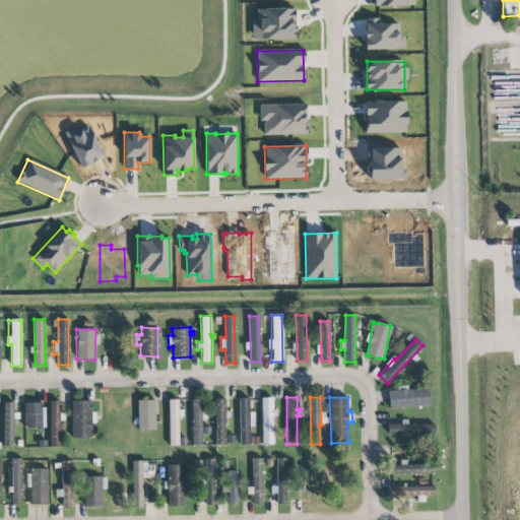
[(254,411),(249,411),(249,398),(239,399),(240,446),(250,445),(249,427),(254,427),(254,411)]
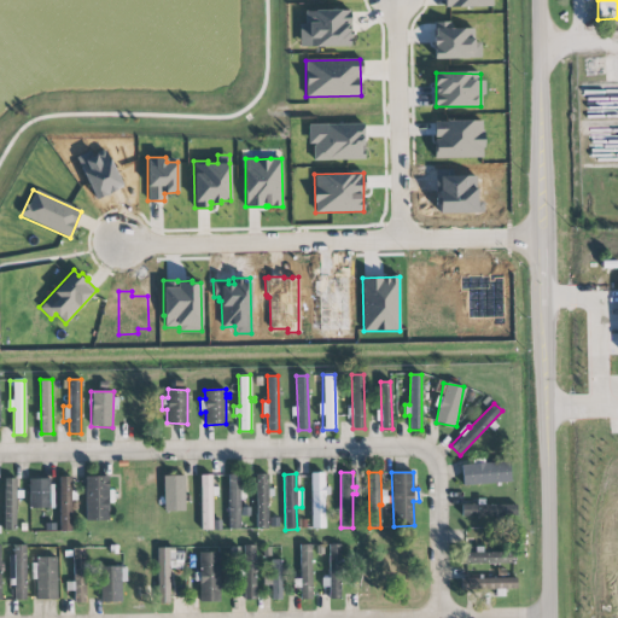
[(326,529),(325,485),(324,485),(324,473),(310,473),(312,529),(326,529)]
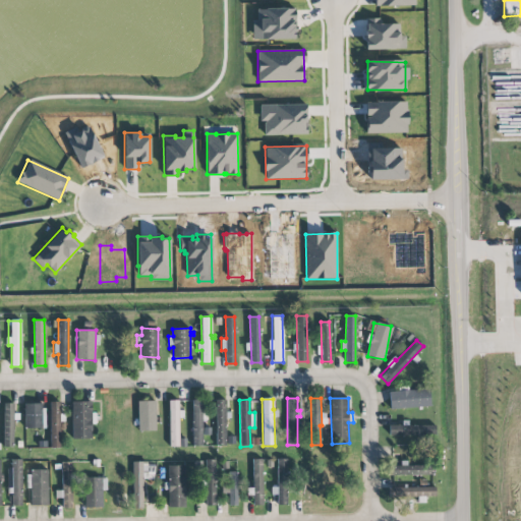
[(201,400),(192,400),(193,447),(203,446),(201,400)]
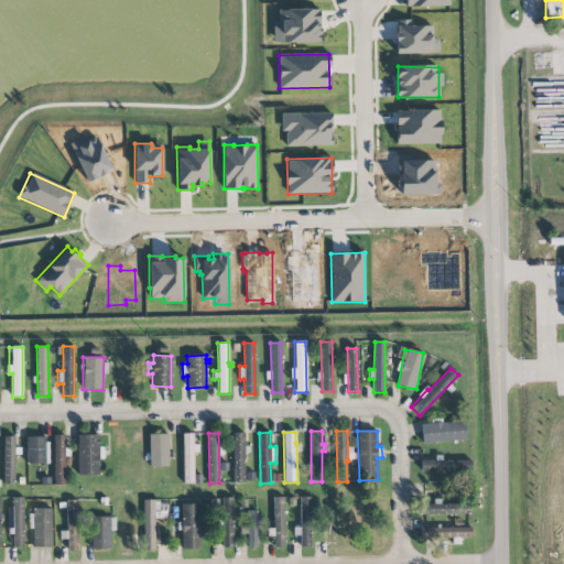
[(243,433),(232,433),(234,483),(245,481),(243,433)]
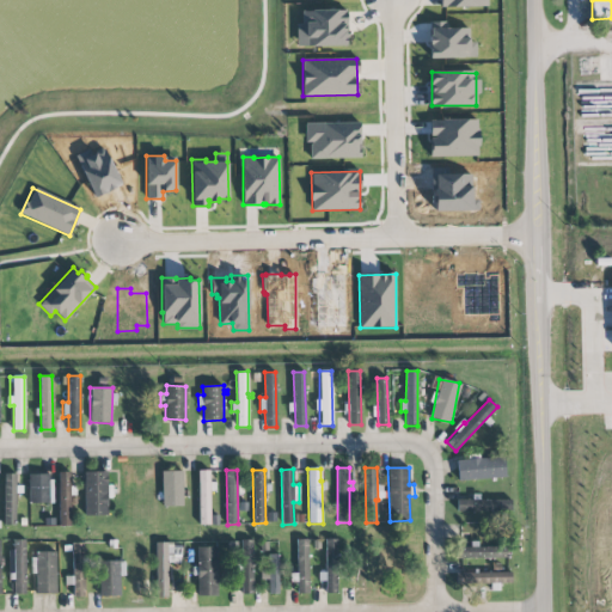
[(85,516),(108,515),(106,471),(84,472),(85,516)]
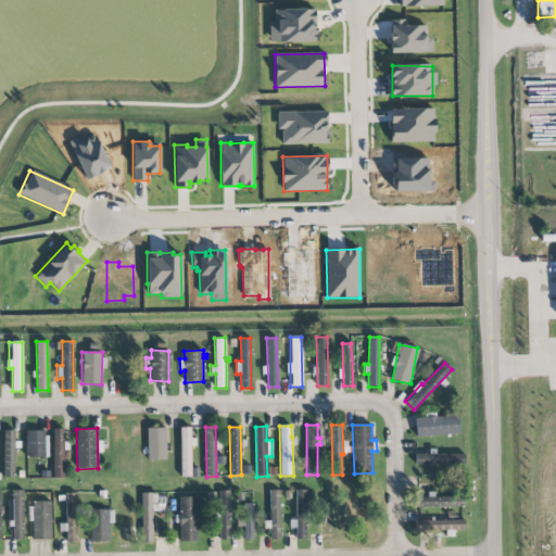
[(165,428),(147,428),(147,460),(166,459),(165,428)]
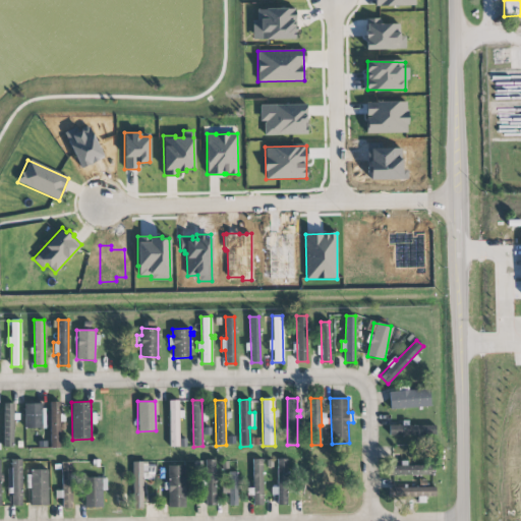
[(180,447),(179,410),(178,410),(178,401),(168,401),(169,447),(180,447)]
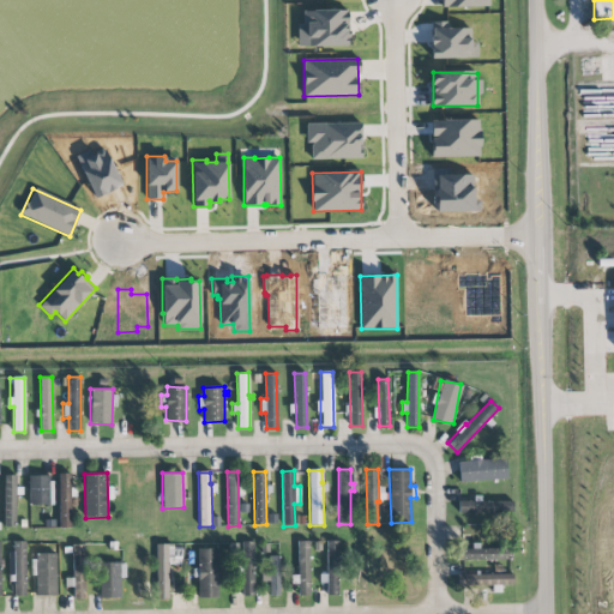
[(71,528),(71,474),(60,474),(59,528),(71,528)]
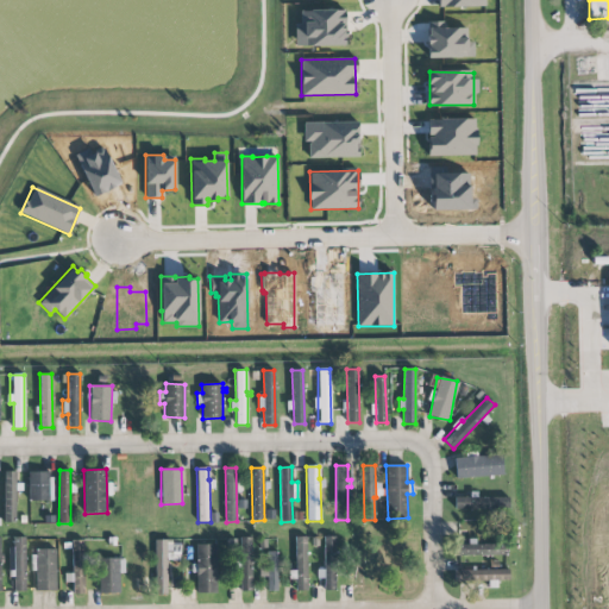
[(4,522),(16,522),(17,472),(5,471),(4,522)]
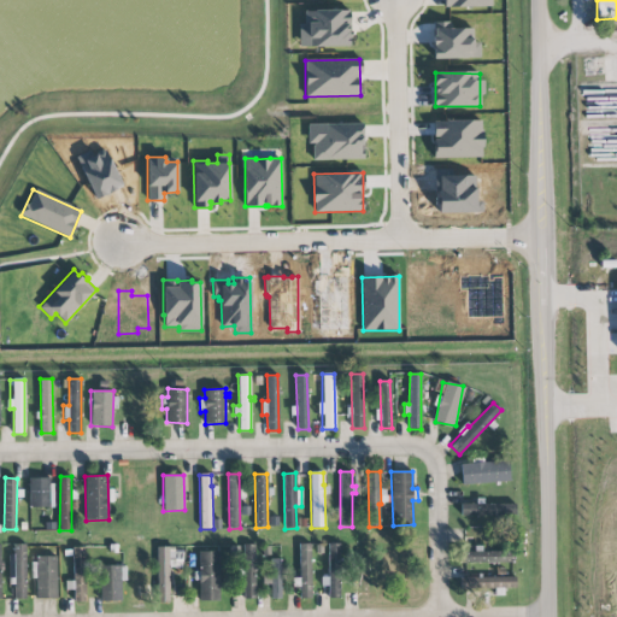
[(52,507),(52,479),(30,477),(29,507),(52,507)]
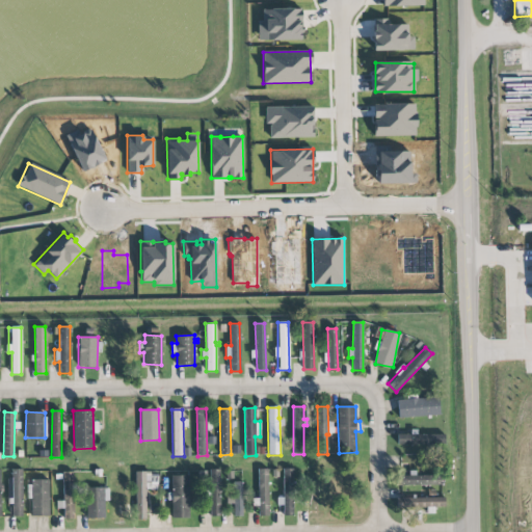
[(397,434),(397,445),(445,444),(445,434),(414,434),(397,434)]
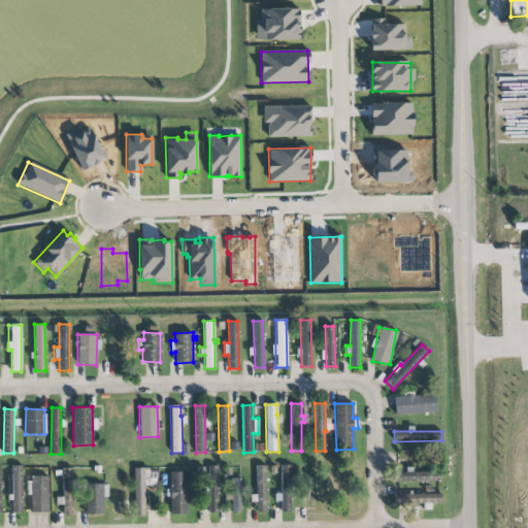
[(23,512),(22,465),(11,465),(12,473),(7,474),(7,500),(12,500),(12,512),(23,512)]
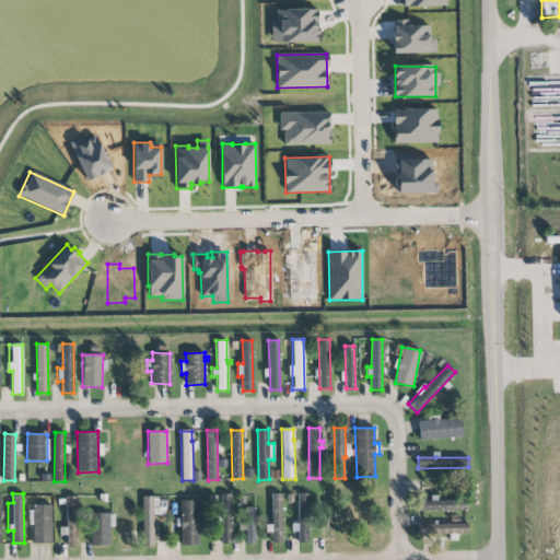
[(281,493),(271,493),(272,543),(282,543),(281,493)]
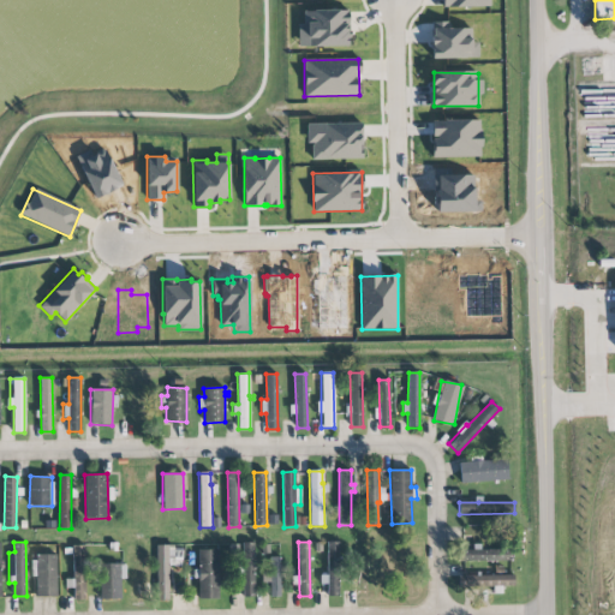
[(338,542),(327,542),(328,581),(327,581),(328,596),(340,596),(338,542)]
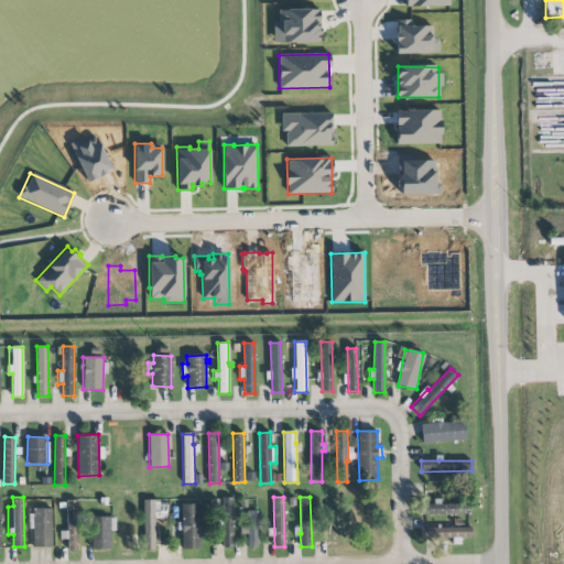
[(234,546),(232,498),(221,498),(223,546),(234,546)]
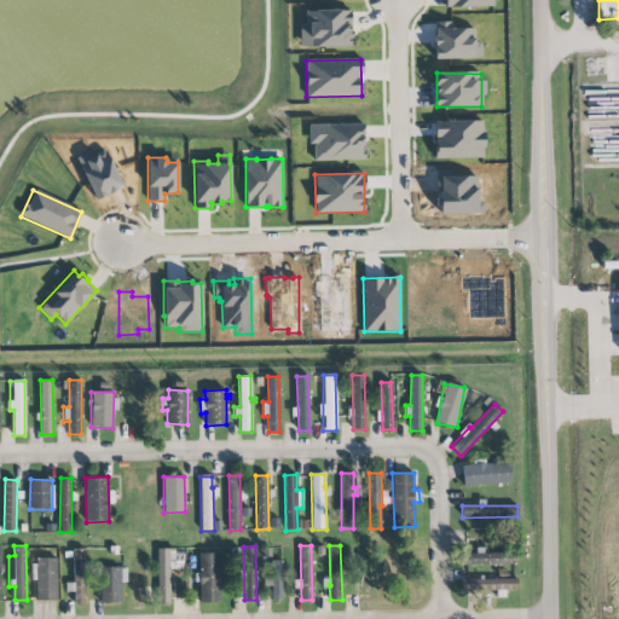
[(87,603),(85,549),(73,549),(74,605),(87,603)]
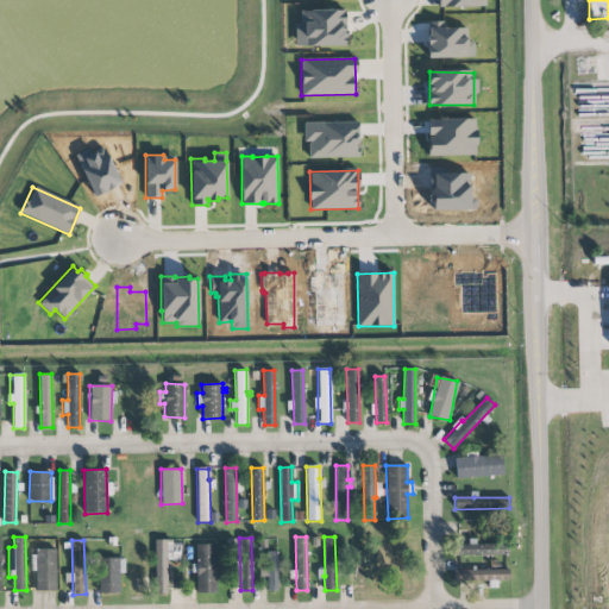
[(167,594),(167,560),(181,560),(180,541),(155,541),(156,594),(167,594)]
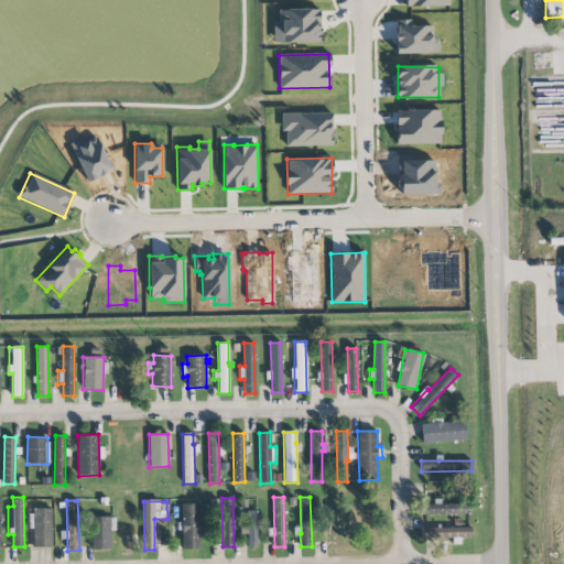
[(199,503),(182,505),(183,549),(201,549),(199,503)]
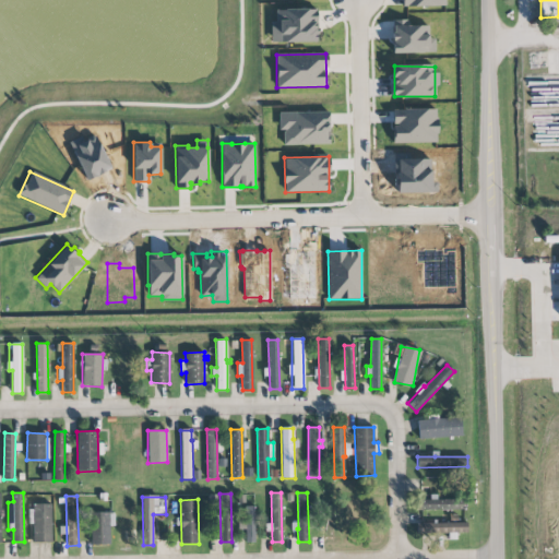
[(463,500),(417,499),(417,509),(463,510),(463,500)]
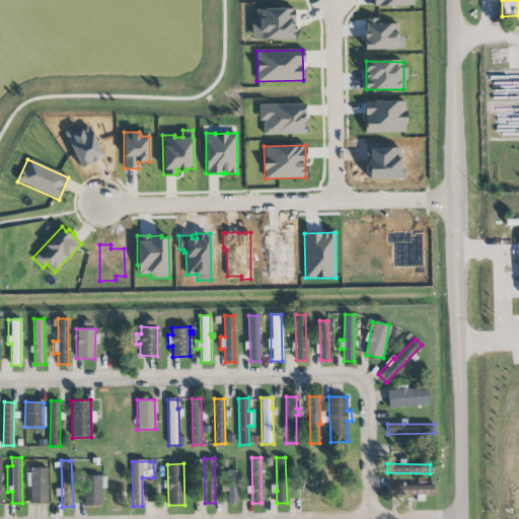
[(29,468),(30,504),(48,503),(47,467),(29,468)]
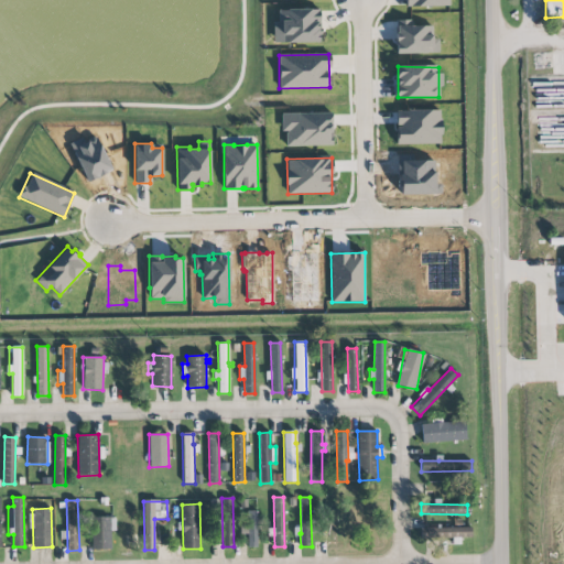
[(337,510),(323,510),(322,544),(336,544),(337,510)]
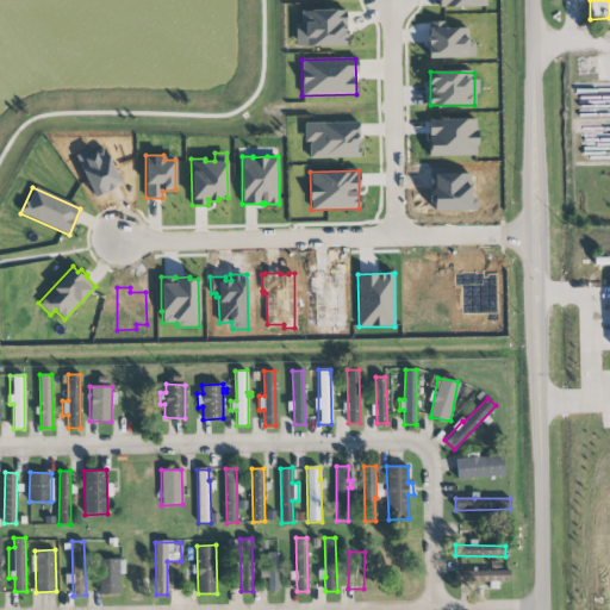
[(267,567),(259,567),(259,578),(267,578),(267,592),(278,592),(277,553),(267,553),(267,567)]
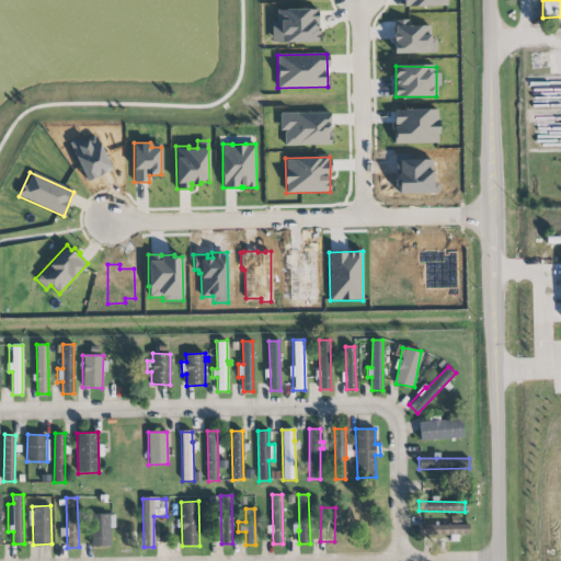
[(110,546),(110,527),(114,527),(114,514),(91,515),(91,547),(110,546)]
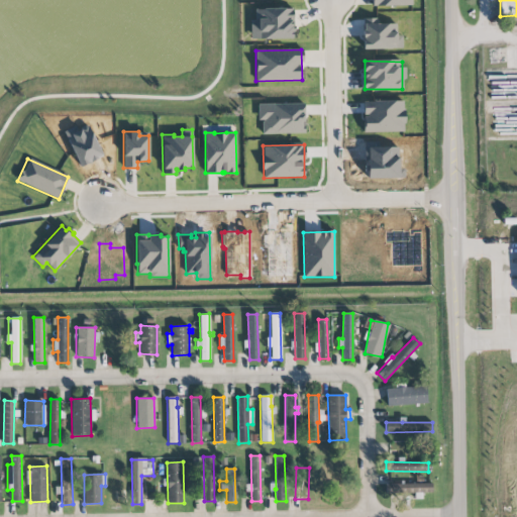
[(386,484),(386,494),(432,493),(432,483),(386,484)]
